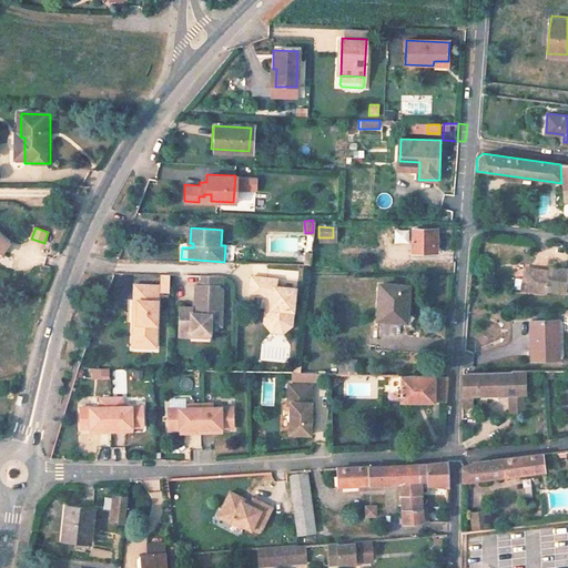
[(394,230),(394,242),(406,242),(406,230),(394,230)]
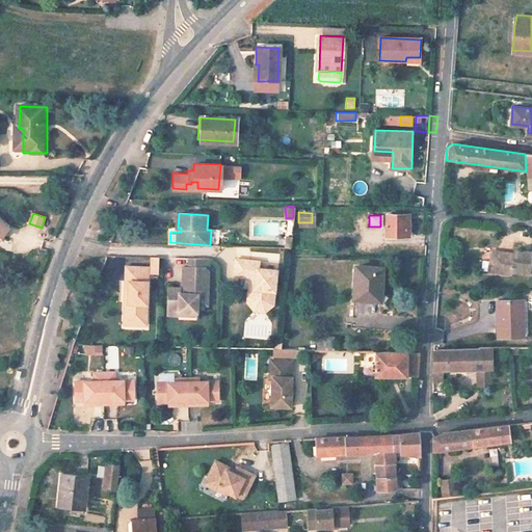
[(410,216),(391,216),(391,239),(410,239),(410,216)]
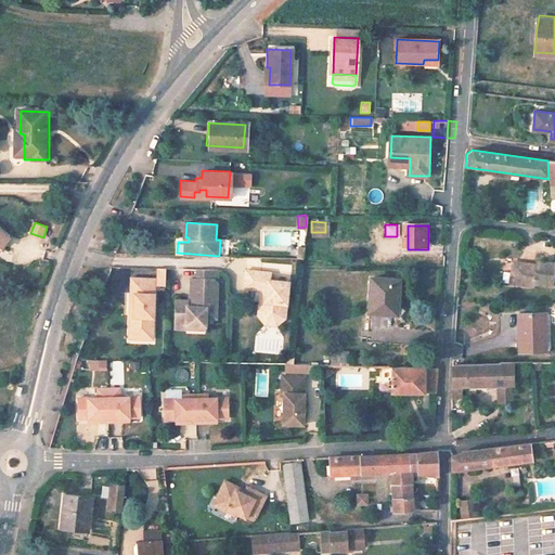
[(0,245),(9,234),(0,227),(0,245)]
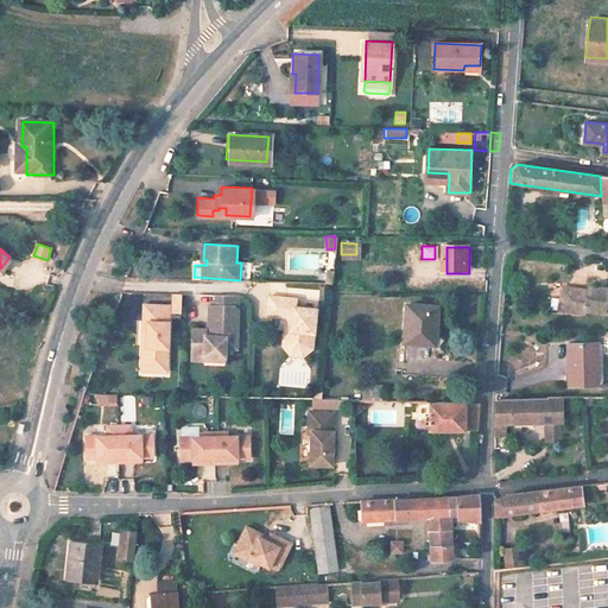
[(584,310),(605,314),(607,289),(588,286),(588,290),(567,287),(563,311),(583,314),(584,310)]
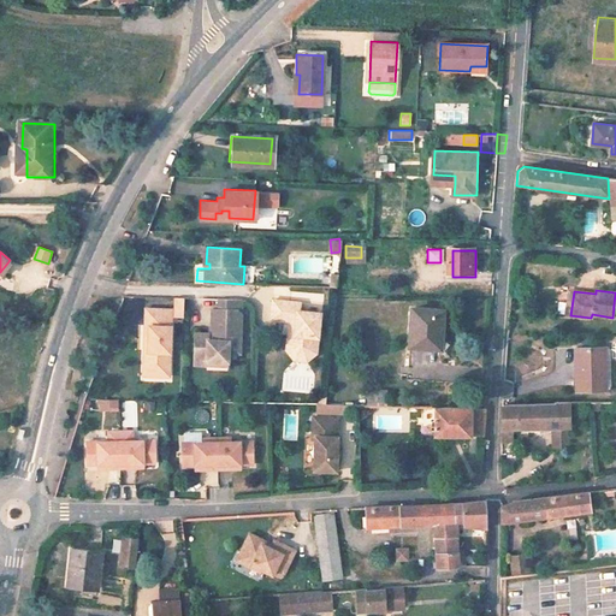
[(218,297),(217,308),(235,308),(240,313),(240,298),(218,297)]
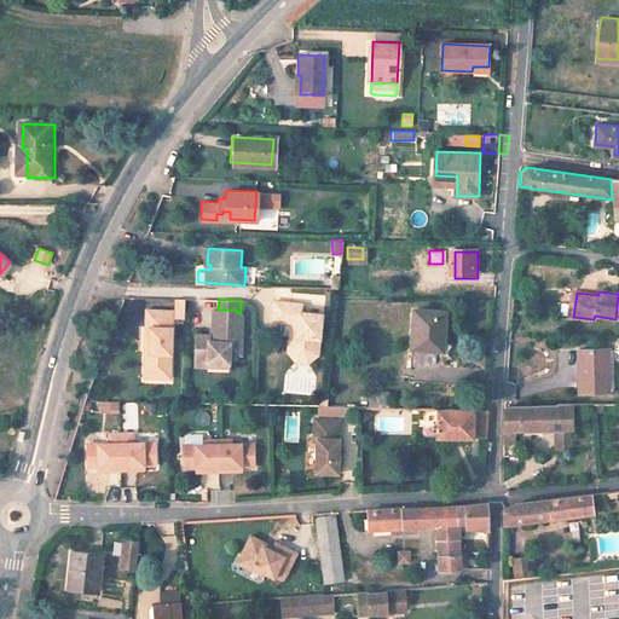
[(300,301),(272,300),(271,319),(290,320),(295,322),(294,335),(291,335),(290,350),(296,356),(306,357),(313,351),(314,336),(318,336),(320,311),(300,310),(300,301)]
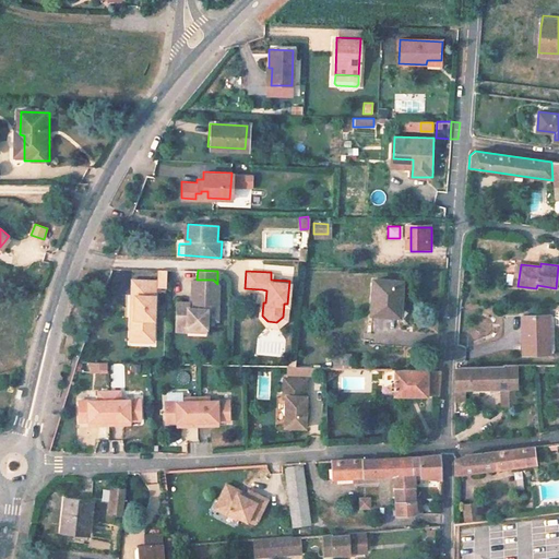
[(131,293),(134,293),(133,331),(137,334),(151,334),(154,331),(154,277),(131,277),(131,293)]
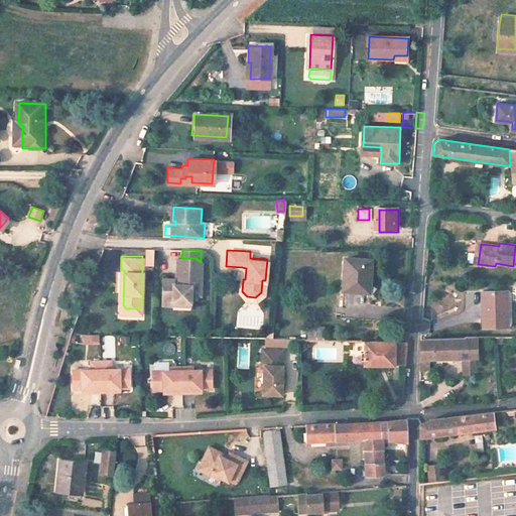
[(181,258),(176,258),(176,278),(162,278),(162,304),(173,304),(173,301),(190,301),(190,294),(201,294),(201,262),(197,258),(181,258)]
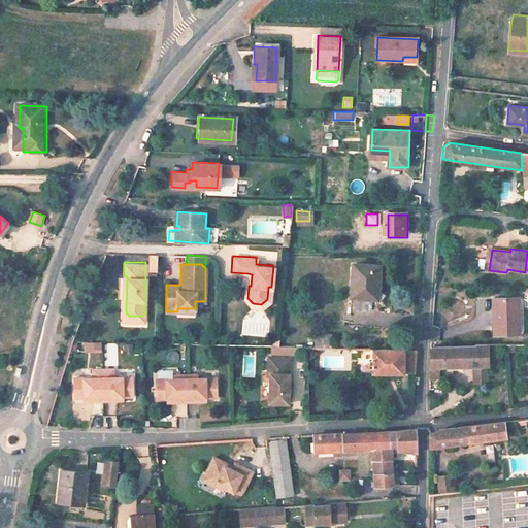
[(335,274),(335,265),(321,265),(321,273),(335,274)]
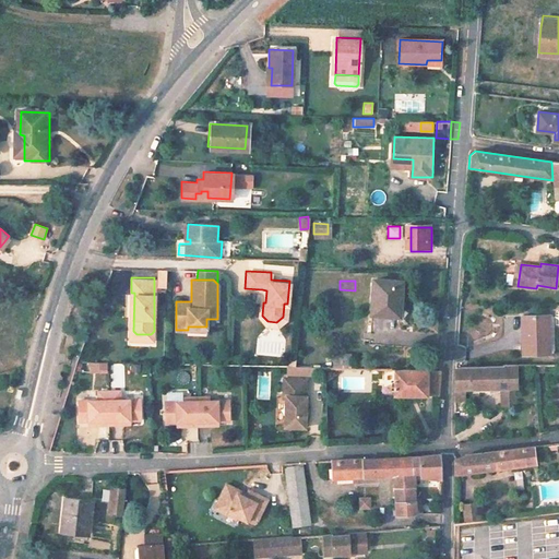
[(400,317),(401,282),(372,282),(372,317),(400,317)]
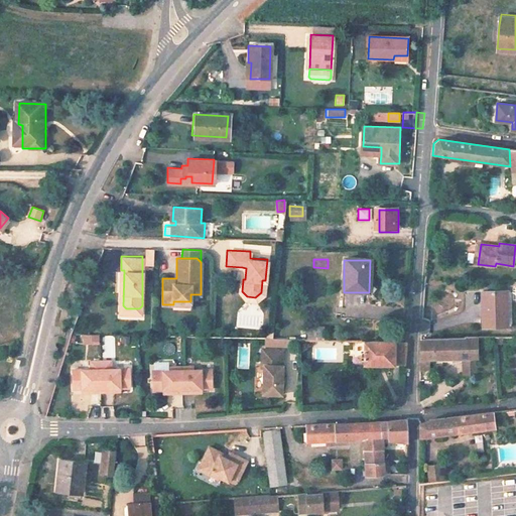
[(246,268),(242,267),(240,291),(246,299),(256,300),(264,293),(265,280),(262,280),(261,292),(255,297),(247,296),(242,291),(243,279),(245,279),(246,268)]
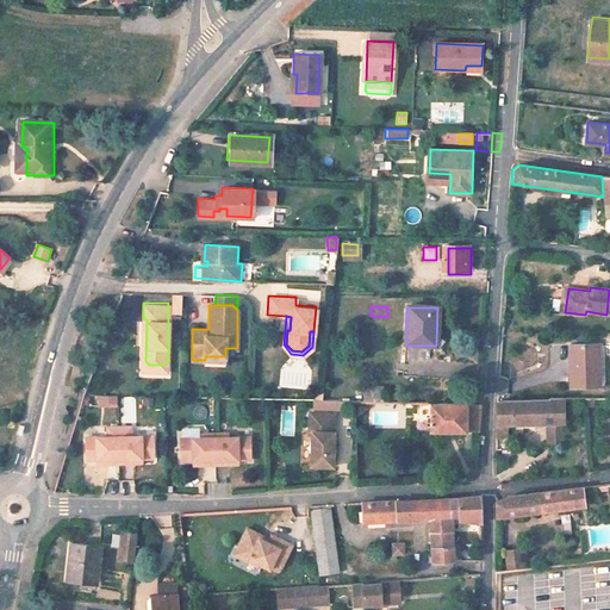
[(147,319),(143,319),(142,368),(167,368),(168,361),(165,365),(149,365),(145,361),(147,319)]
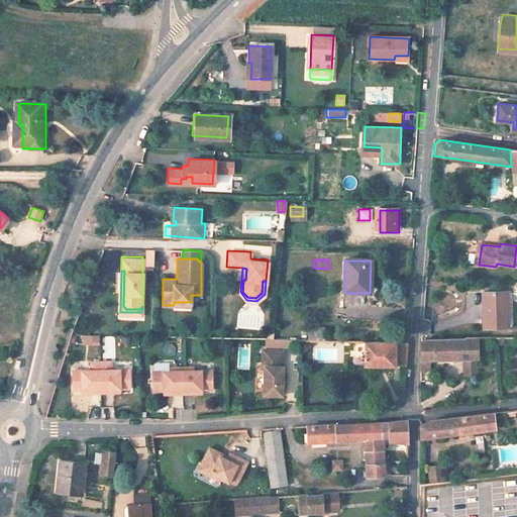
[(506,291),(482,291),(482,326),(506,326),(506,291)]
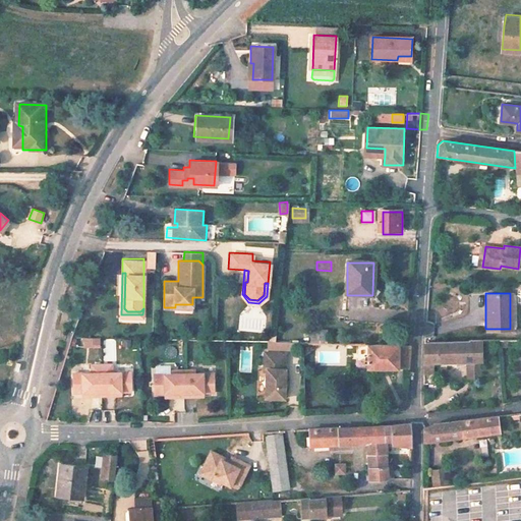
[(100,339),(85,338),(85,347),(100,347),(100,339)]
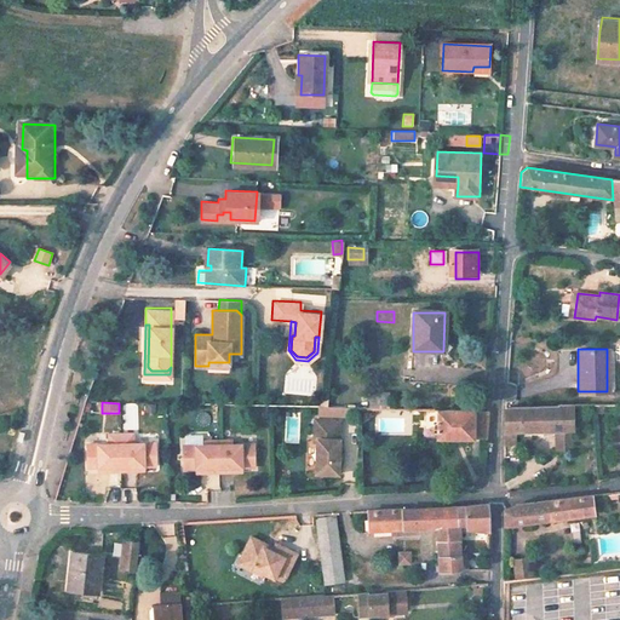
[(558,406),(505,408),(504,440),(515,440),(515,430),(573,429),(573,405),(558,405),(558,406)]
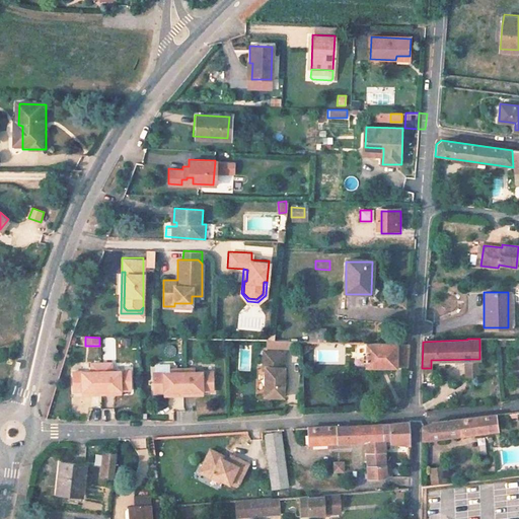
[(409,345),(366,344),(364,366),(406,367),(409,345)]
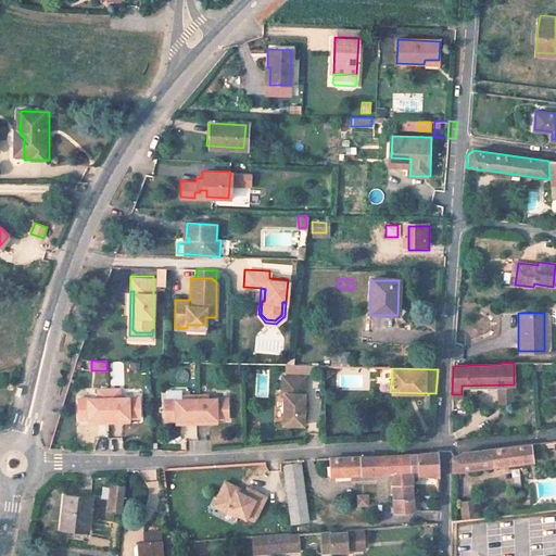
[(301,379),(279,379),(279,396),(281,397),(281,428),(302,428),(302,396),(301,396),(301,379)]
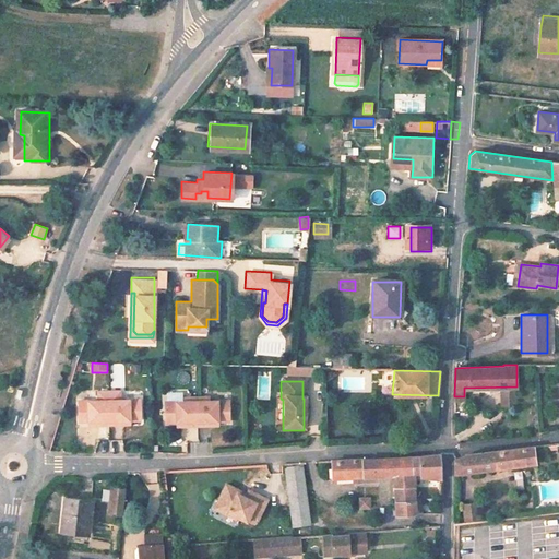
[(98,401),(78,401),(76,421),(87,421),(96,421),(96,426),(107,426),(119,426),(119,423),(128,423),(140,423),(140,402),(120,402),(120,393),(108,393),(98,393),(98,401)]
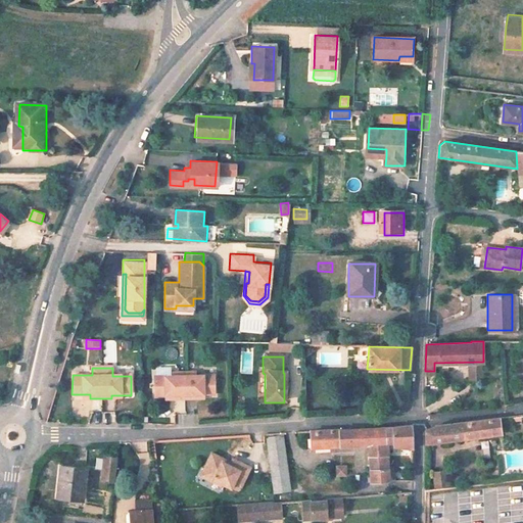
[(175,377),(155,377),(154,396),(164,396),(173,396),(173,399),(184,399),(194,400),(194,396),(203,396),(214,396),(214,377),(194,377),(195,369),(184,369),(175,369),(175,377)]
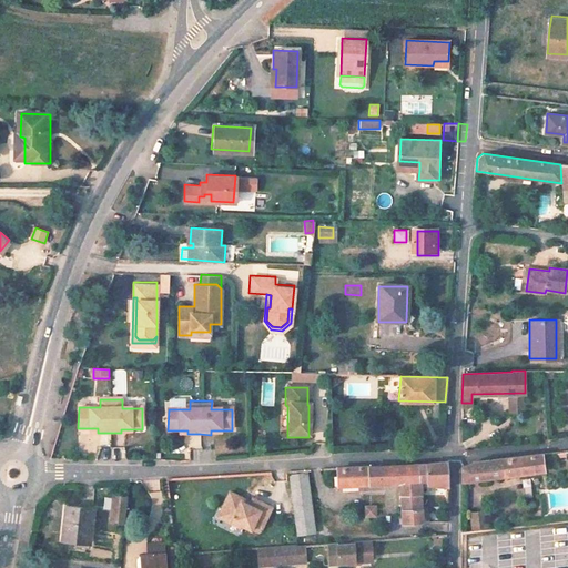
[(462,482),(545,470),(543,454),(474,462),(462,466),(462,482)]
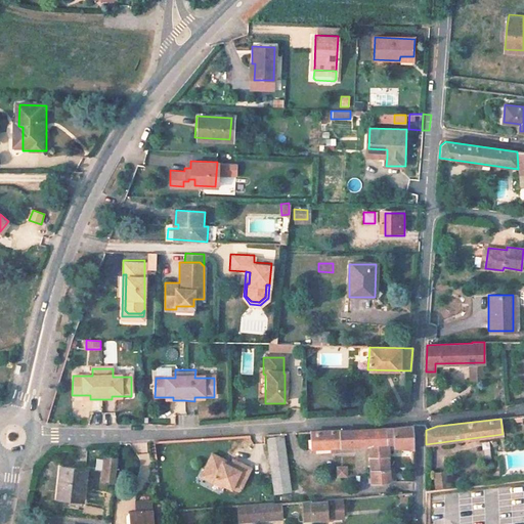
[(386,443),(412,444),(411,427),(385,428),(386,443)]
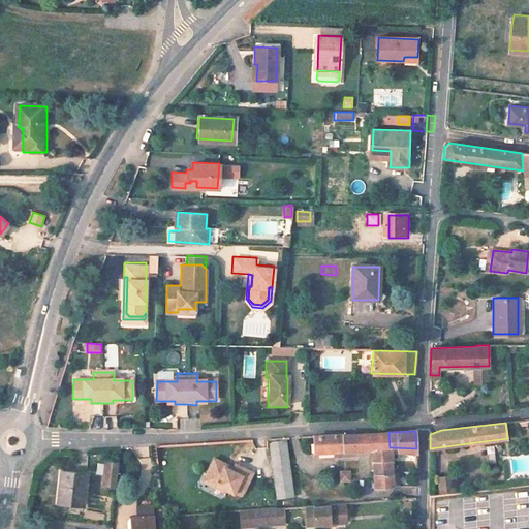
[(360,450),(373,447),(390,447),(389,432),(325,435),(312,436),(313,452),(322,452),(360,450)]
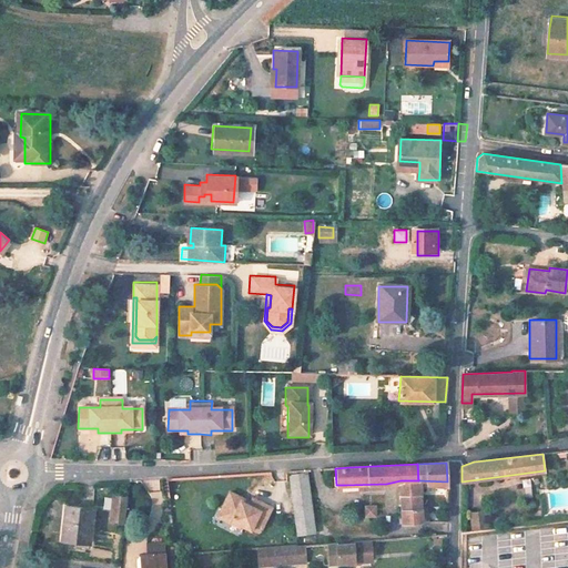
[(306,473),(290,474),(296,536),(313,534),(306,473)]
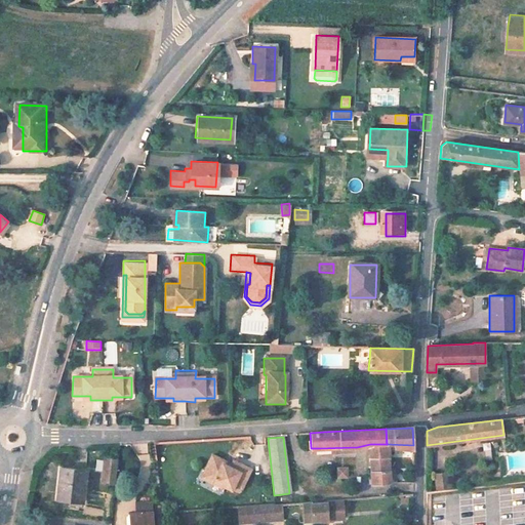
[(387,444),(370,444),(368,452),(369,459),(388,456),(387,444)]
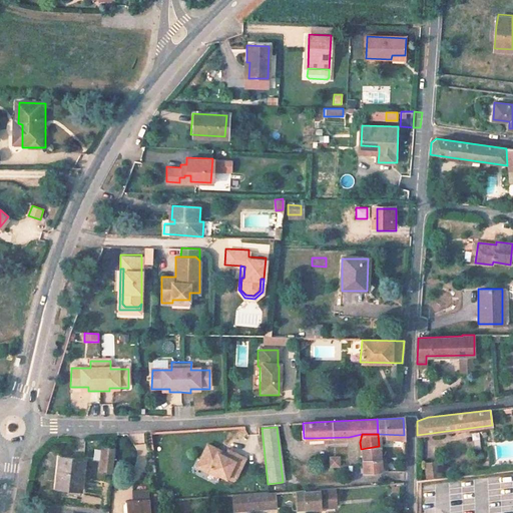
[(221,450),(207,443),(198,460),(210,466),(208,469),(217,473),(225,478),(228,474),(235,478),(244,459),(227,450),(224,457),(219,454),(221,450)]
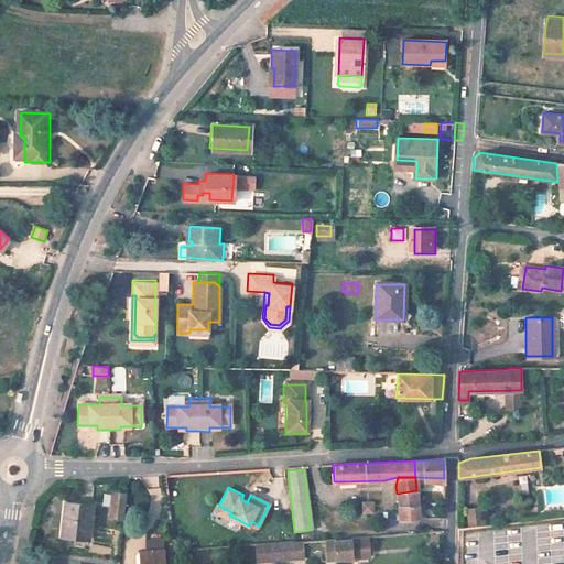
[(397,494),(398,519),(419,517),(416,490),(397,494)]
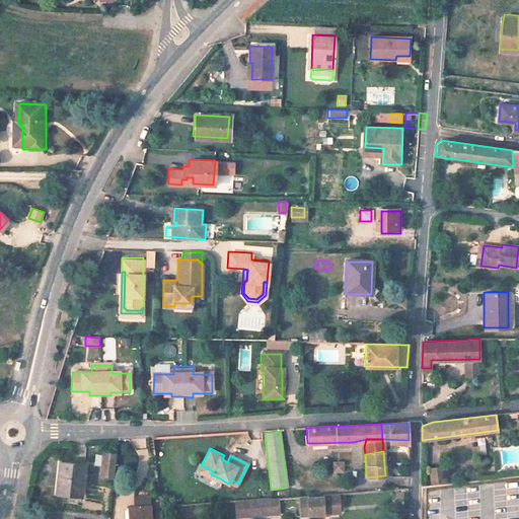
[(117,456),(103,454),(100,477),(115,478),(117,456)]
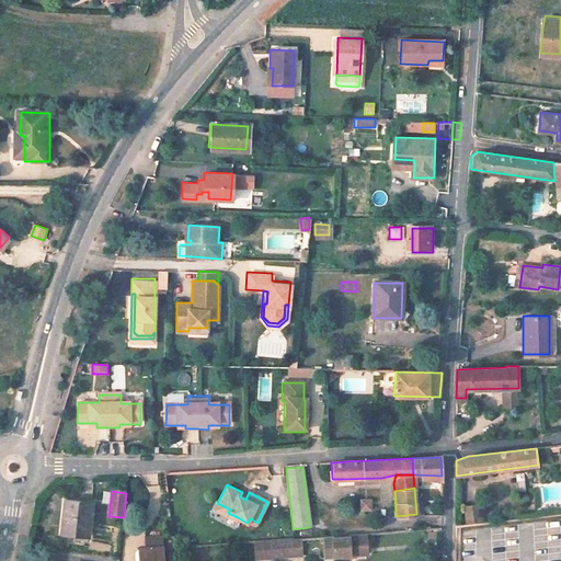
[(87,500),(61,497),(57,533),(83,535),(87,500)]
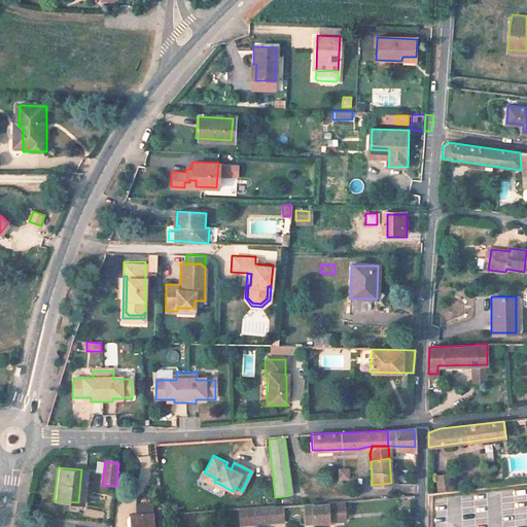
[(216,479),(204,472),(202,478),(222,489),(223,486),(214,482),(216,479)]
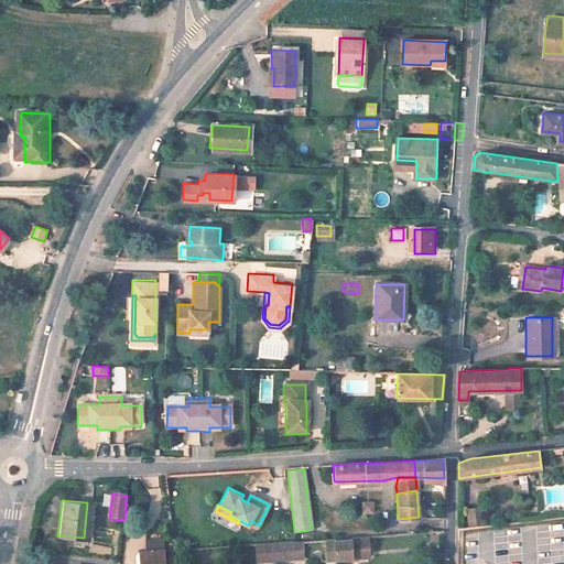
[(470,527),(488,525),(486,508),(468,510),(470,527)]
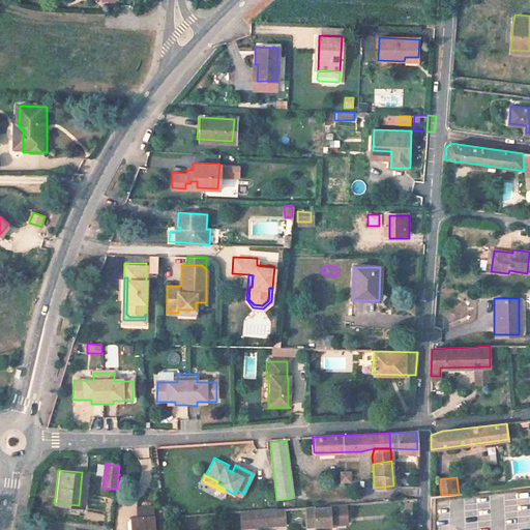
[(305,507),(307,529),(326,529),(336,529),(335,524),(347,523),(345,504),(328,505),(328,506),(313,507),(305,507)]
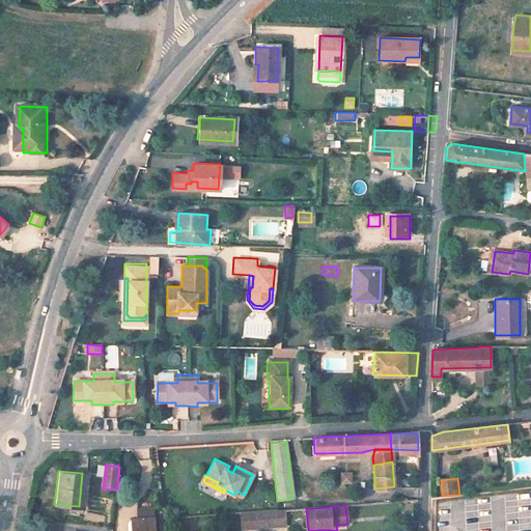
[(284,510),(245,512),(246,529),(285,526),(284,510)]
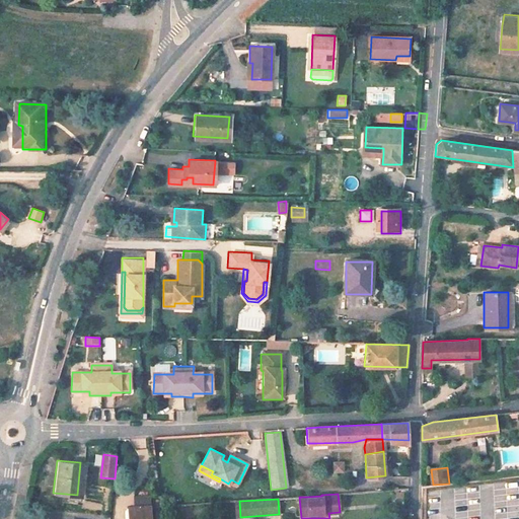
[(151,518),(150,506),(130,509),(130,518),(151,518)]
